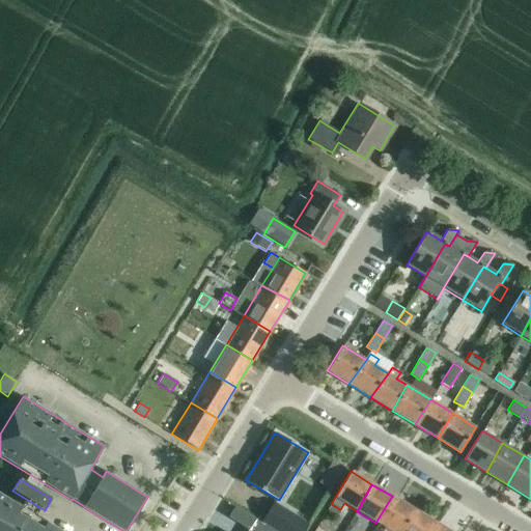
[(0,494),(0,530),(60,530),(47,523),(43,529),(18,513),(22,507),(0,494)]
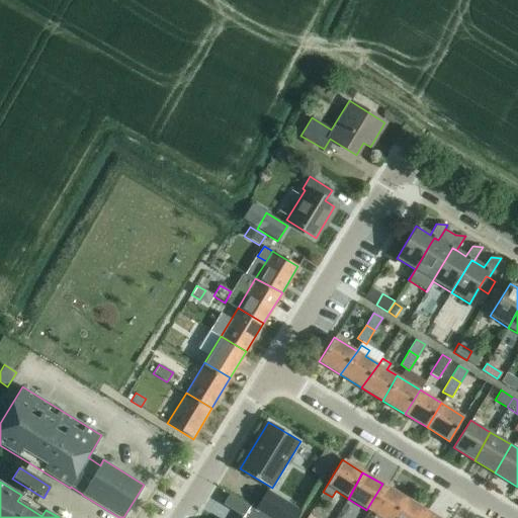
[(382,484),(366,510),(379,517),(391,517),(403,497),(382,484)]
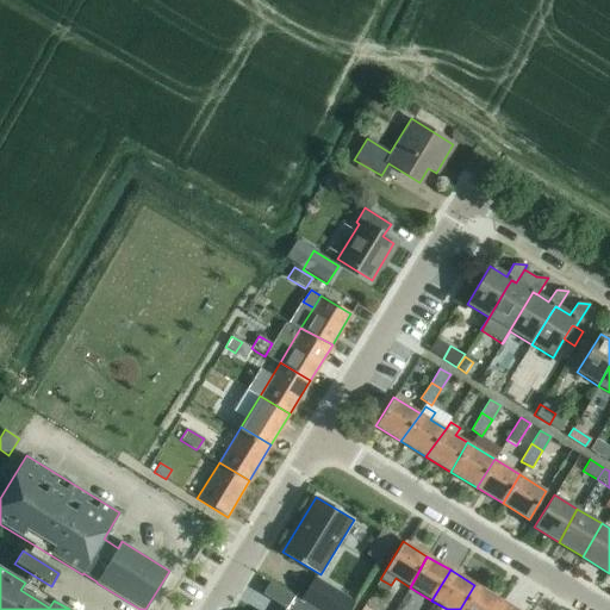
[(306,593),(304,598),(323,609),(346,609),(352,601),(316,578),(306,593)]
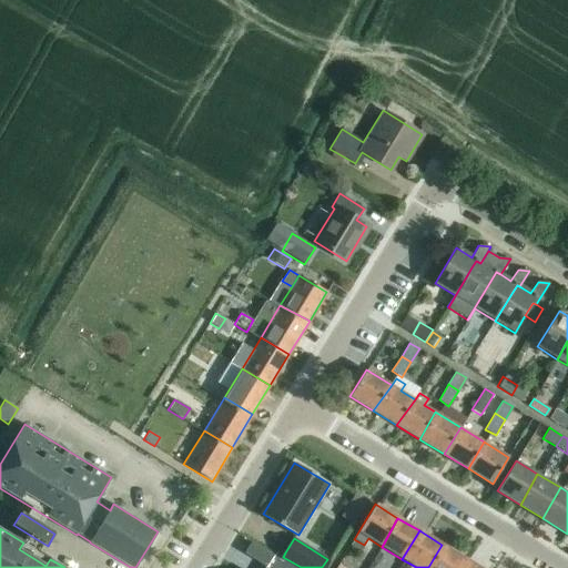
[(251,543),(243,555),(262,566),(263,566),(266,567),(273,556),(251,543)]
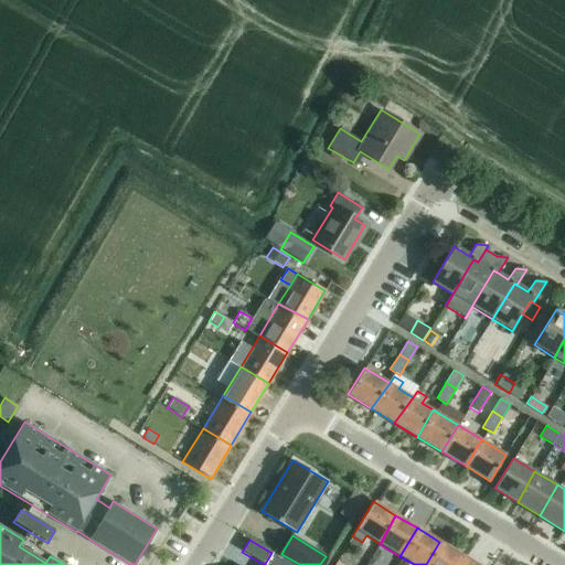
[(439,542),(426,564),(459,564),(465,557),(439,542)]
